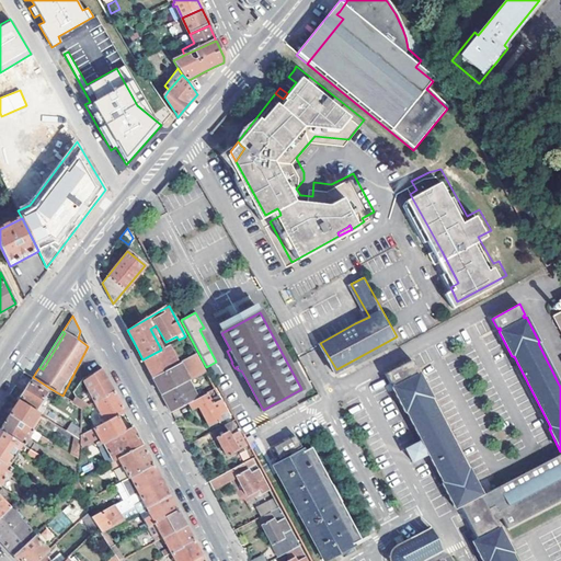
[(168,346),(161,350),(142,359),(148,369),(152,378),(178,364),(168,346)]
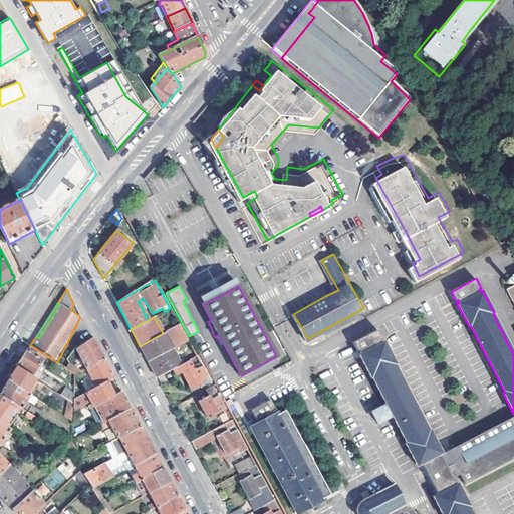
[(179,324),(166,331),(175,348),(188,341),(179,324)]
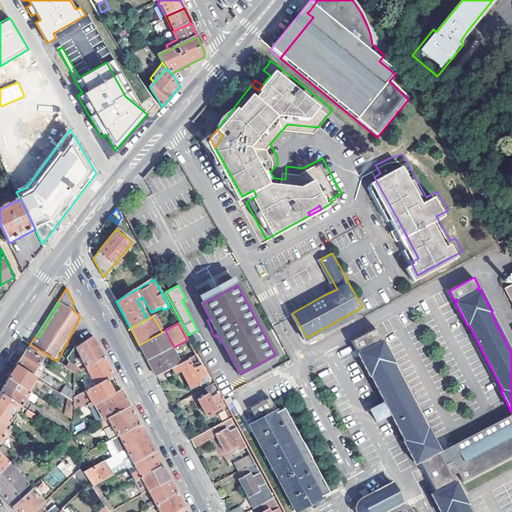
[(421,460),(439,452),(438,451),(440,449),(429,429),(428,430),(393,364),(395,363),(383,341),(381,342),(379,338),(381,337),(376,328),(352,341),(356,349),(357,349),(360,353),(358,354),(370,376),(372,375),(387,404),(384,405),(383,404),(372,410),(378,422),(390,416),(389,414),(391,413),(406,441),(405,442),(416,463),(421,460)]
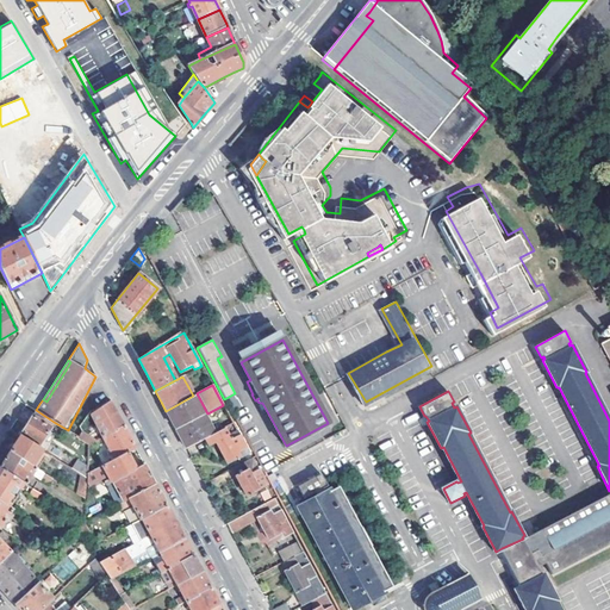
[(194,394),(193,396),(166,411),(169,418),(176,430),(204,415),(194,394)]
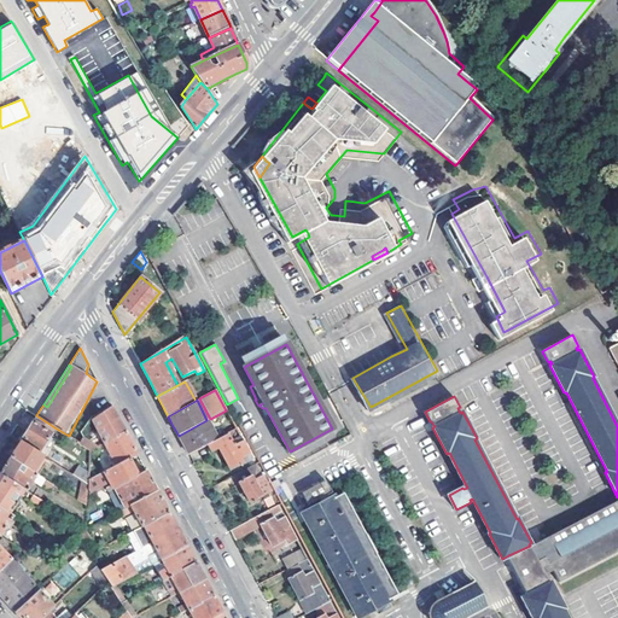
[(110,406),(94,413),(100,424),(95,426),(104,443),(124,432),(117,419),(110,406)]
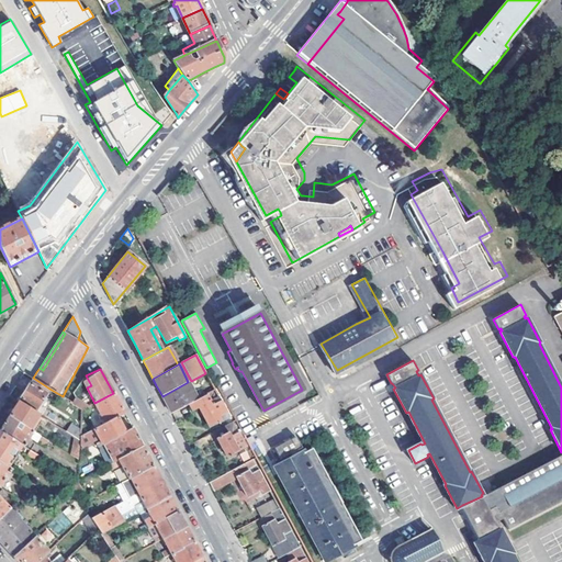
[(49,389),(33,378),(18,402),(34,413),(49,389)]
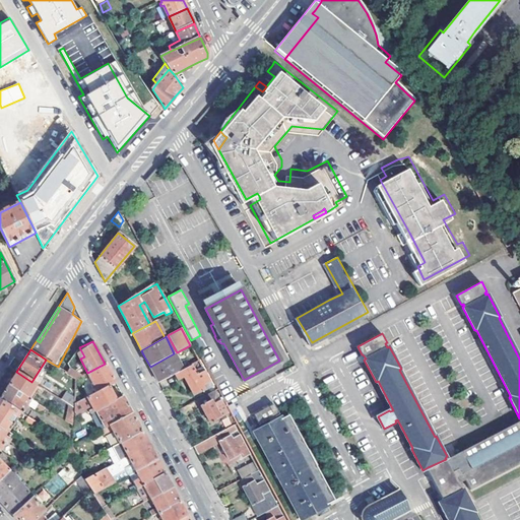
[(182,369),(174,353),(150,367),(154,375),(158,383),(173,375),(180,371),(182,369)]
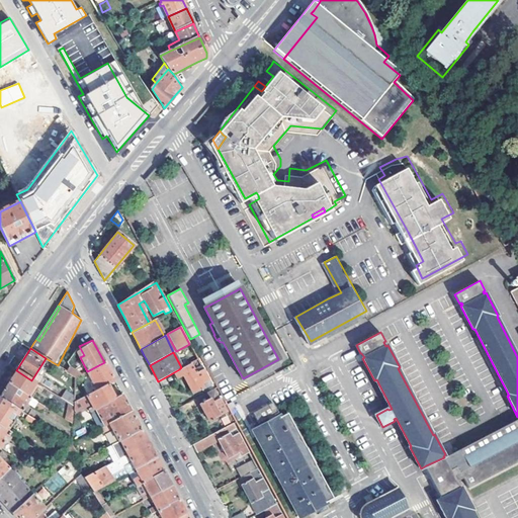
[(104,362),(87,371),(97,391),(108,385),(114,381),(112,378),(104,362)]
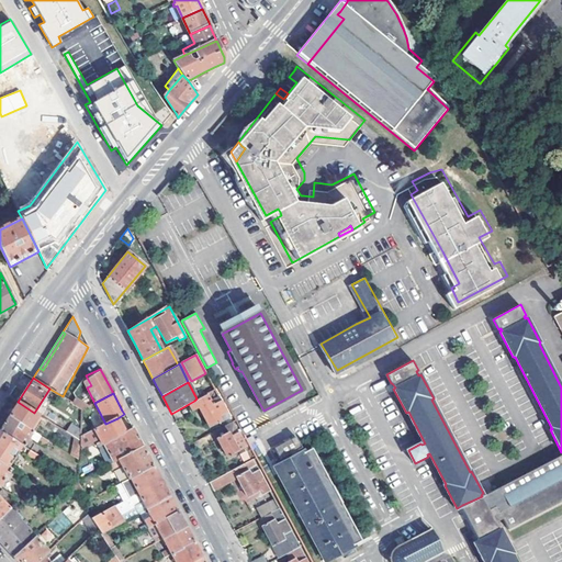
[(211,402),(206,393),(197,398),(194,401),(198,407),(209,428),(221,422),(220,419),(227,415),(218,397),(211,402)]
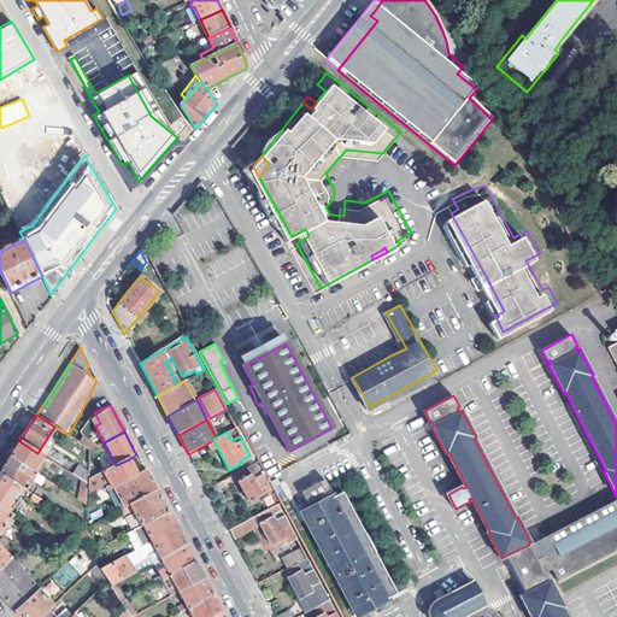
[(217,447),(213,440),(205,445),(209,451),(217,447)]
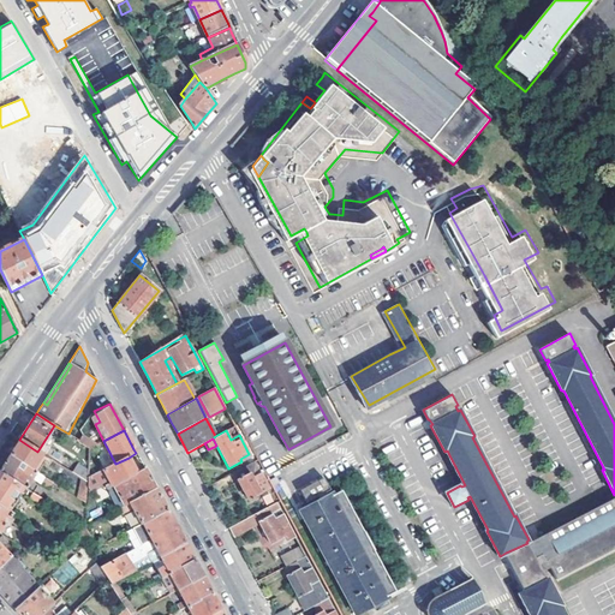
[(37,452),(19,440),(10,455),(33,470),(42,455),(37,452)]
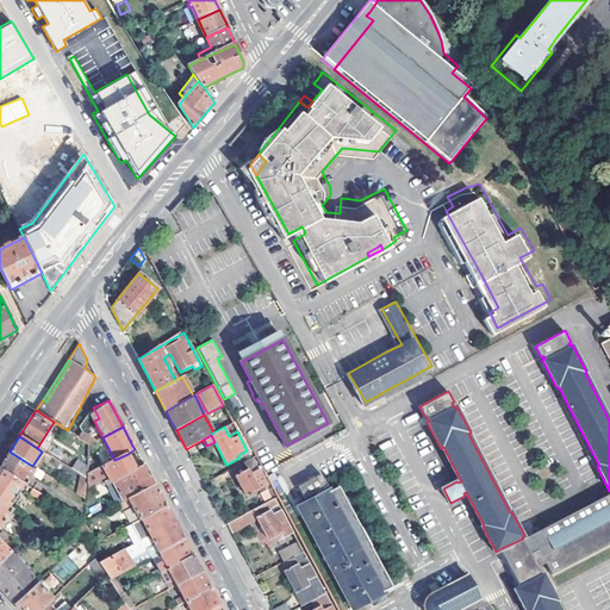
[(391,462),(400,456),(390,439),(380,446),(391,462)]
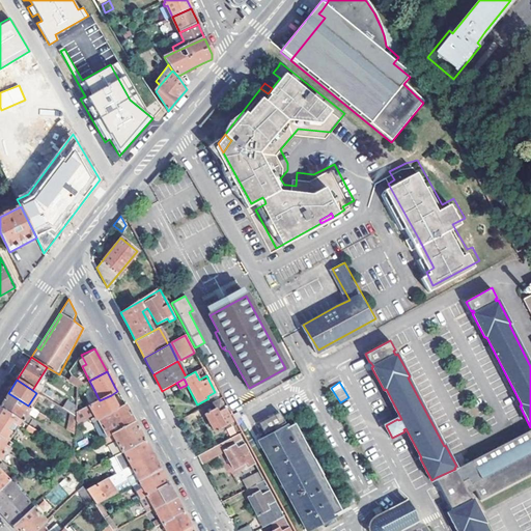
[(46,386),(39,395),(66,413),(75,418),(75,414),(76,406),(46,386)]
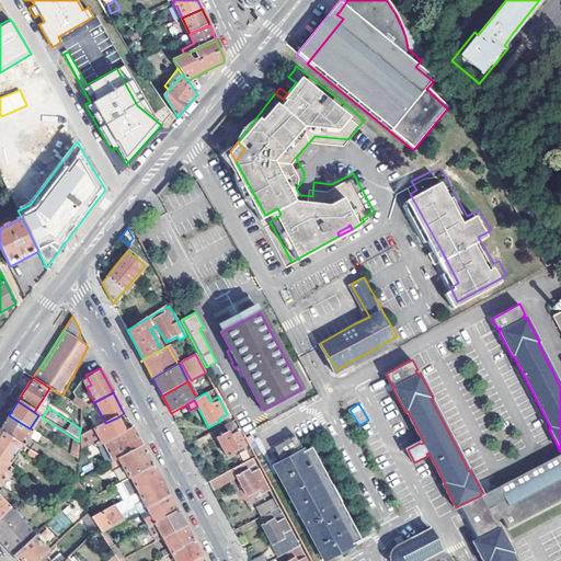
[(34,432),(30,428),(9,415),(0,427),(0,431),(22,445),(24,447),(34,432)]
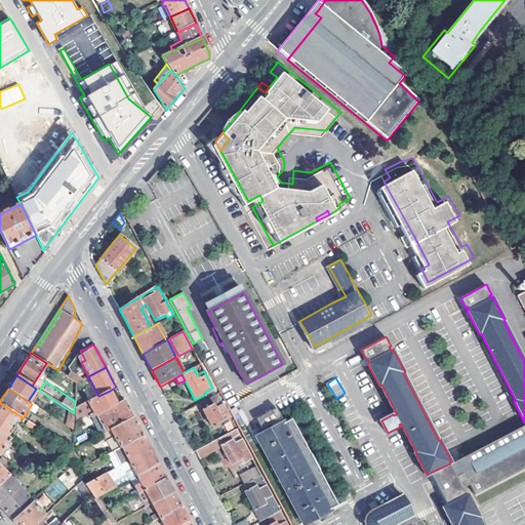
[(96,415),(117,403),(114,398),(110,391),(98,396),(88,402),(93,411),(94,413),(90,415),(92,417),(96,415)]
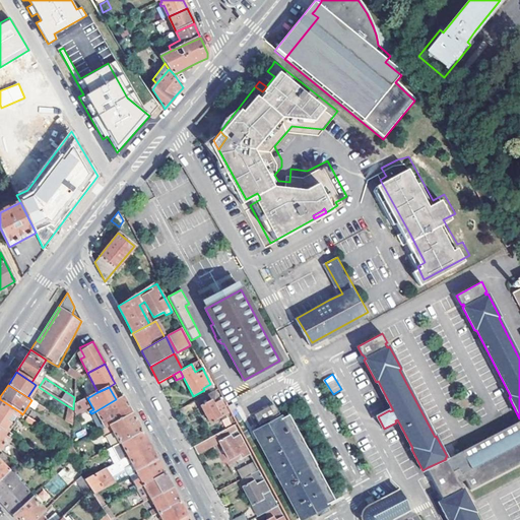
[(116,399),(95,411),(105,429),(110,426),(131,413),(127,405),(122,396),(116,399)]
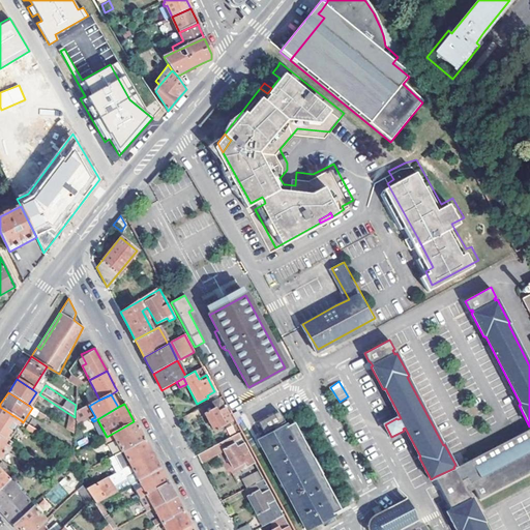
[(94,415),(89,406),(75,413),(75,417),(75,419),(78,424),(94,415)]
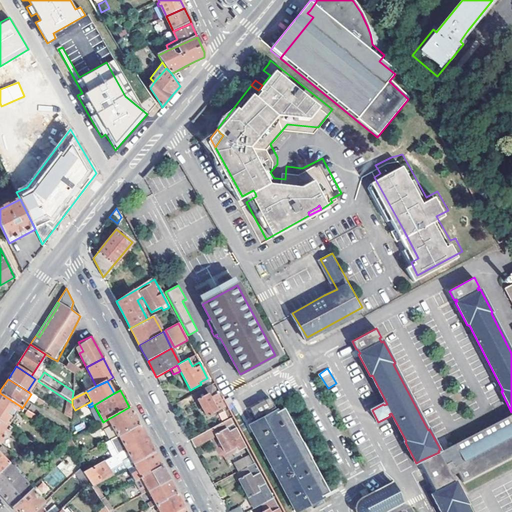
[(0,422),(7,427),(20,406),(0,393),(0,422)]
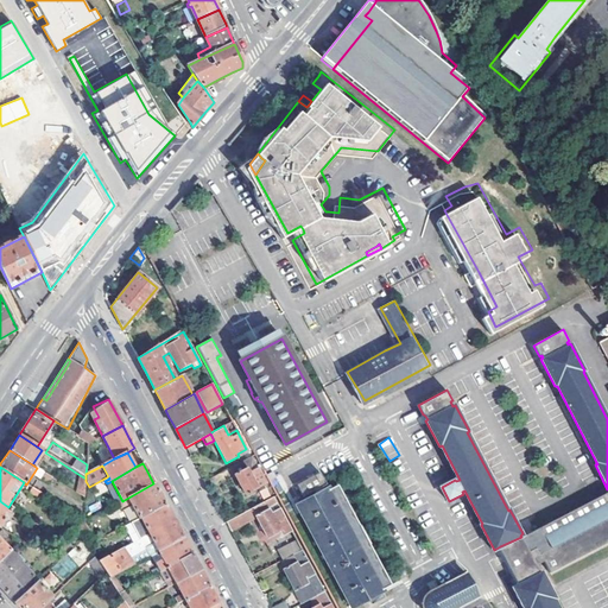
[(259,473),(257,467),(247,472),(245,468),(234,474),(245,495),(257,488),(254,485),(264,480),(259,473)]
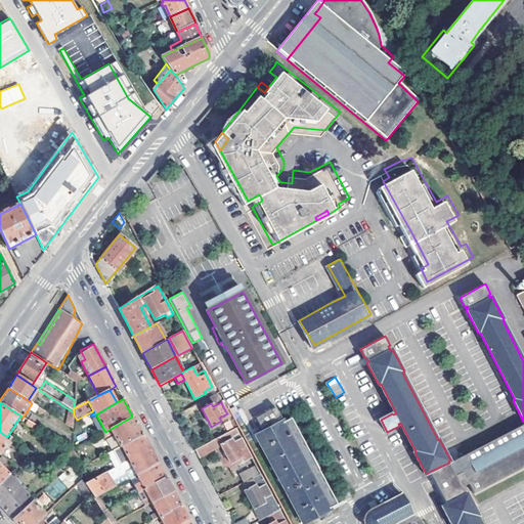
[(74,412),(66,407),(64,425),(73,430),(74,415),(74,412)]
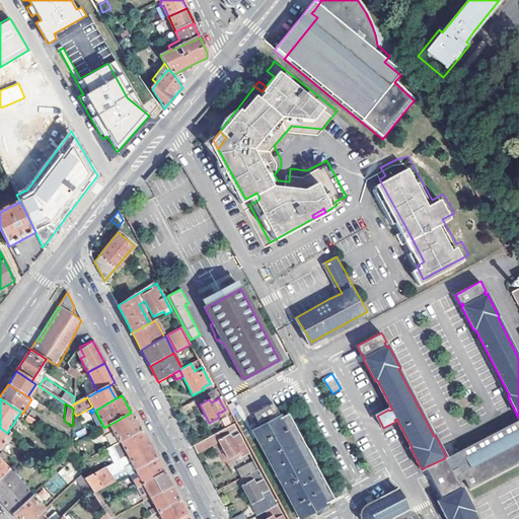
[(268,405),(266,406),(268,411),(253,418),(257,425),(268,419),(269,423),(251,432),(296,516),(323,502),(322,500),(328,496),(286,416),(279,419),(278,418),(274,420),(273,417),(276,415),(270,403),(268,405)]
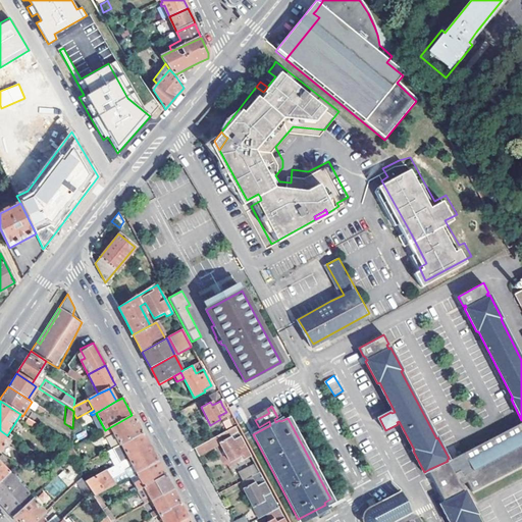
[(253,416),(255,420),(269,413),(267,409),(253,416)]
